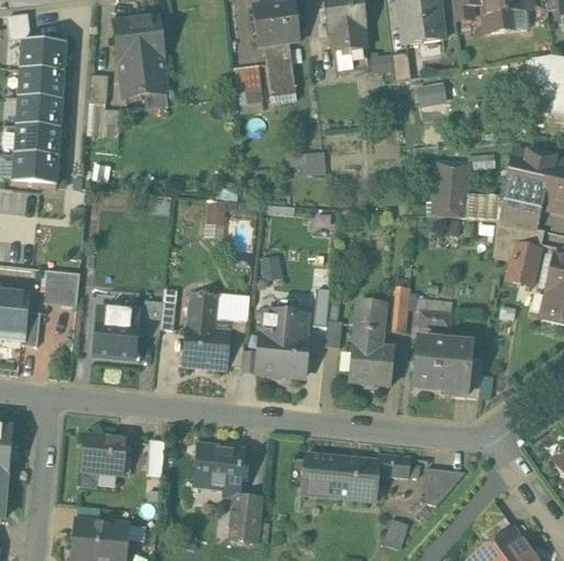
[(323,0),(328,32),(331,32),(364,28),(366,28),(363,0),(323,0)]
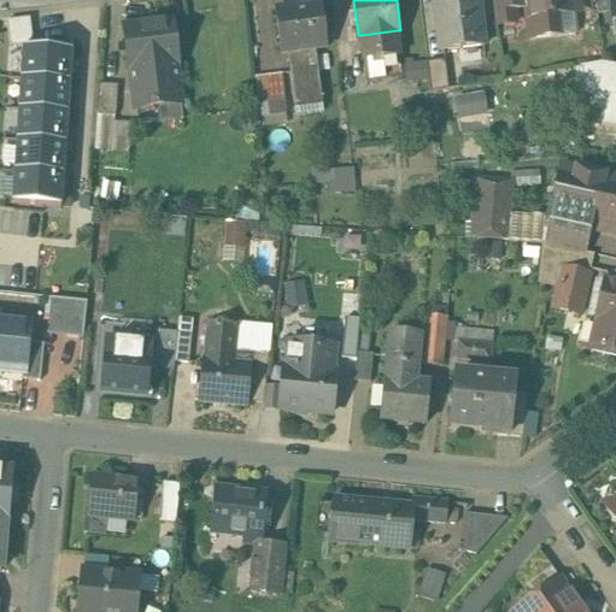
[(435,0),(441,48),(485,42),(479,0),(435,0)]
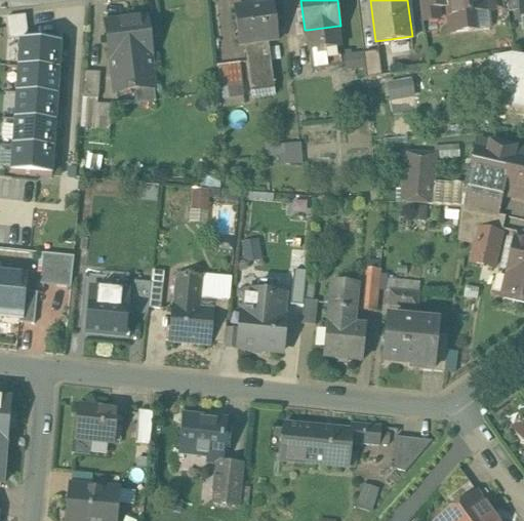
[(420,0),(422,17),(440,15),(439,5),(448,4),(448,0),(420,0)]
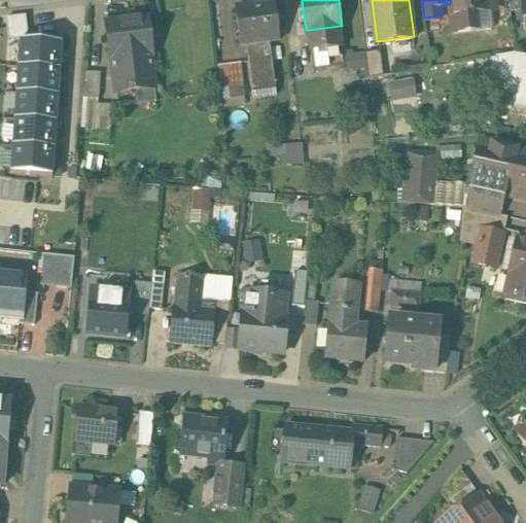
[(450,0),(450,4),(453,31),(476,28),(474,10),(490,8),(489,0),(450,0)]
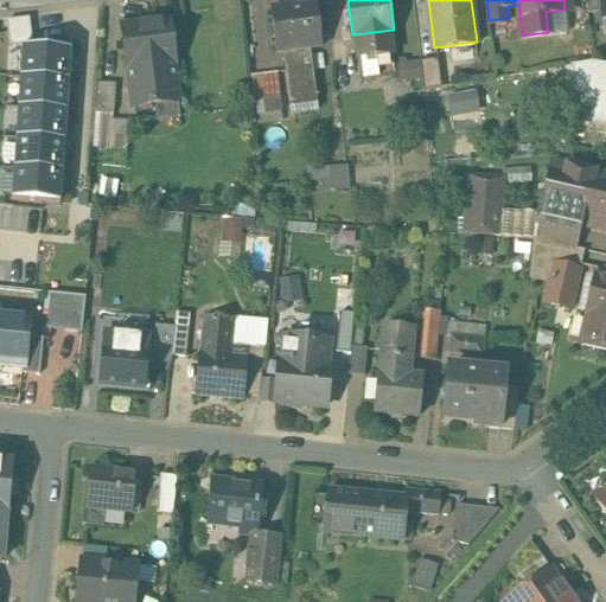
[(587,0),(588,11),(603,8),(601,0),(587,0)]
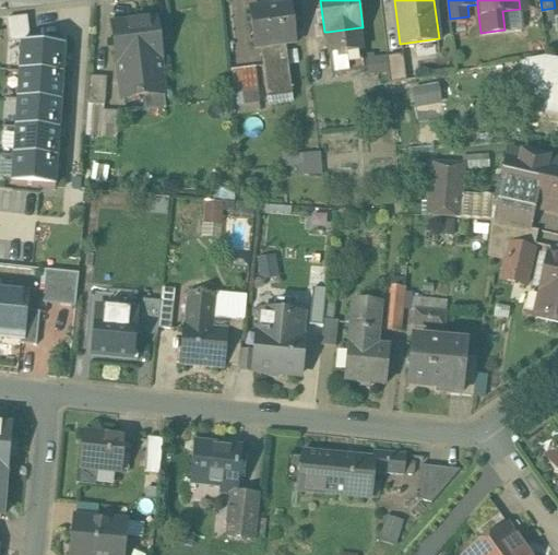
[(292,1),(272,3),(272,1),(271,1),(250,4),(256,45),(261,44),(286,40),(296,39),(292,1)]
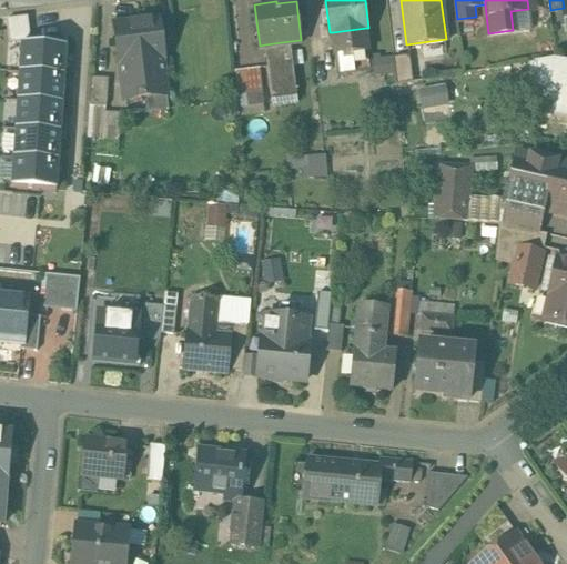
[(159,16),(115,21),(124,98),(168,92),(159,16)]
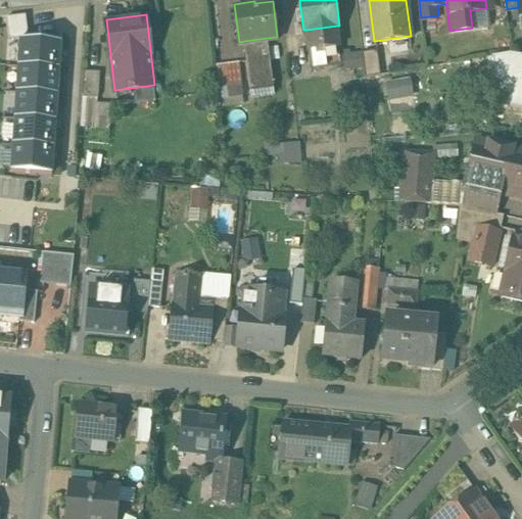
[(66,18),(22,16),(21,46),(64,49),(66,18)]
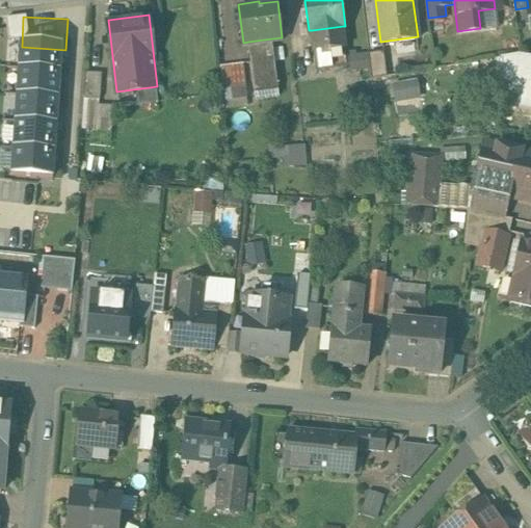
[(343,26),(312,30),(314,49),(345,45),(343,26)]
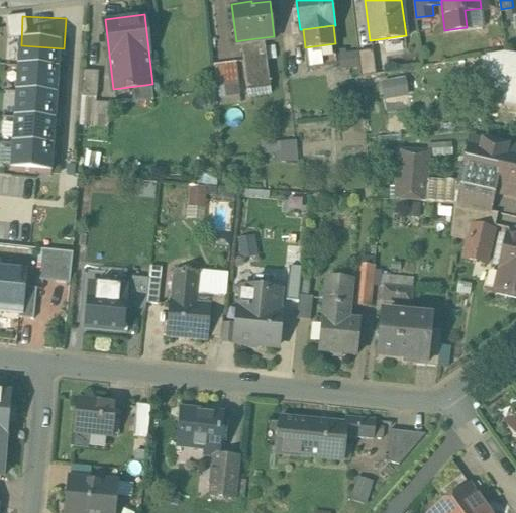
[(265,37),(241,40),(247,88),(249,87),(249,83),(270,81),(265,37)]
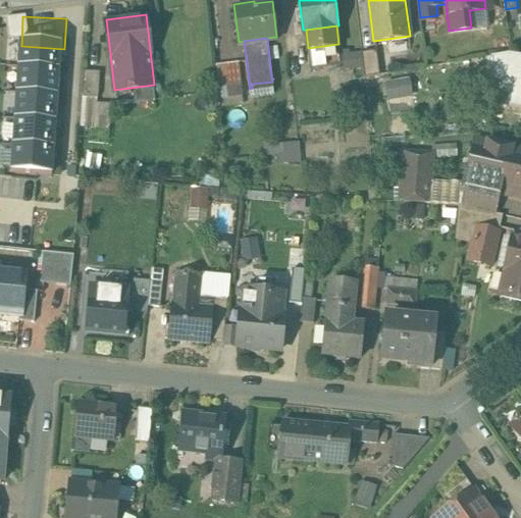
[(339,44),(308,48),(310,65),(341,61),(339,44)]
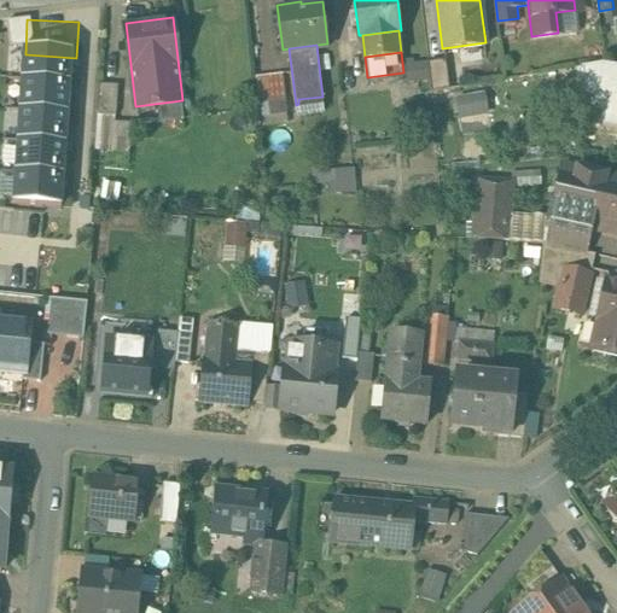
[(74,88),(76,58),(25,54),(23,86),(74,88)]
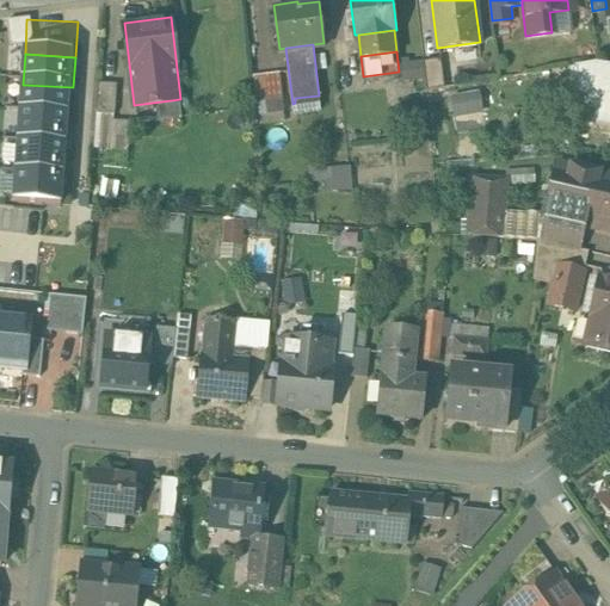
[(442,55),(424,57),(427,87),(445,84),(442,55)]
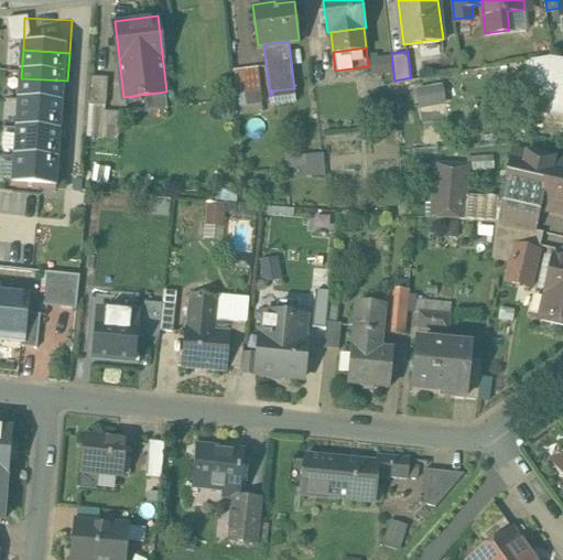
[(562,56),(552,54),(531,57),(533,72),(532,79),(531,79),(530,82),(543,84),(540,96),(551,98),(549,109),(548,109),(548,111),(562,115),(562,56)]
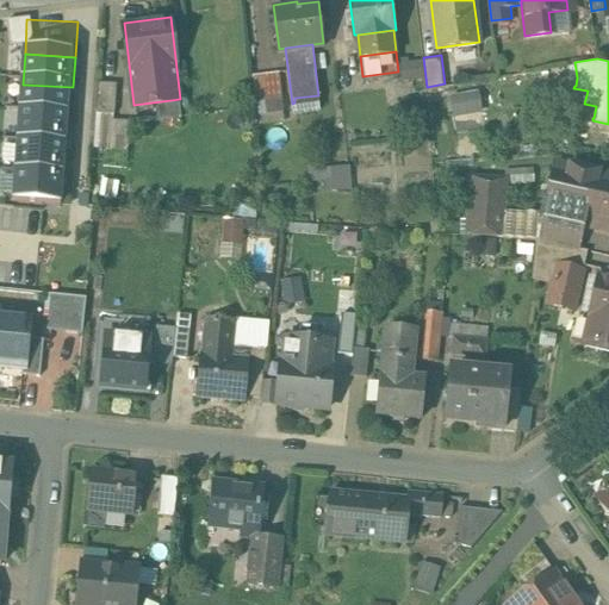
[(280,68),(253,72),(256,98),(283,95),(280,68)]
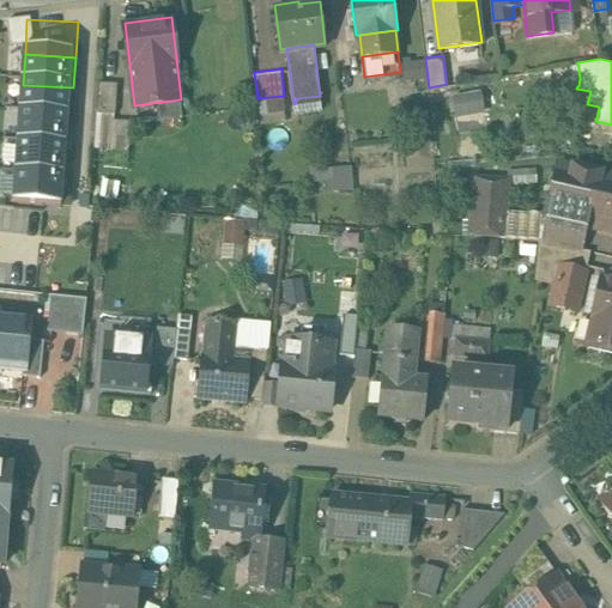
[(117,81),(98,80),(97,109),(114,111),(116,111),(117,81)]
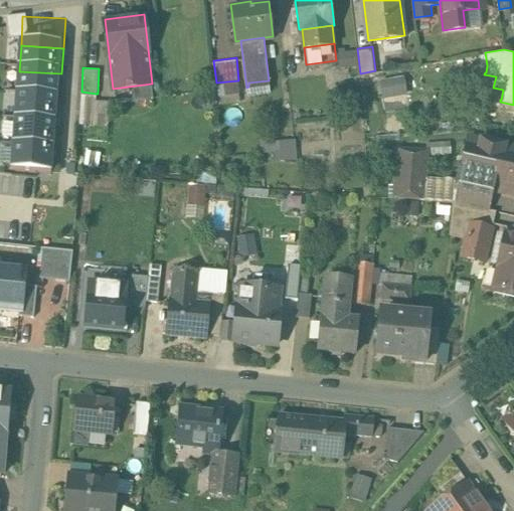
[(61,73),(19,71),(18,105),(59,107),(61,73)]
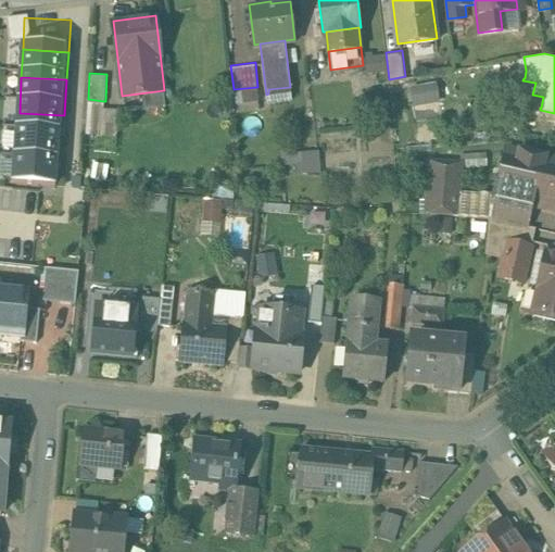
[(436,82),(413,86),(415,101),(439,97),(436,82)]
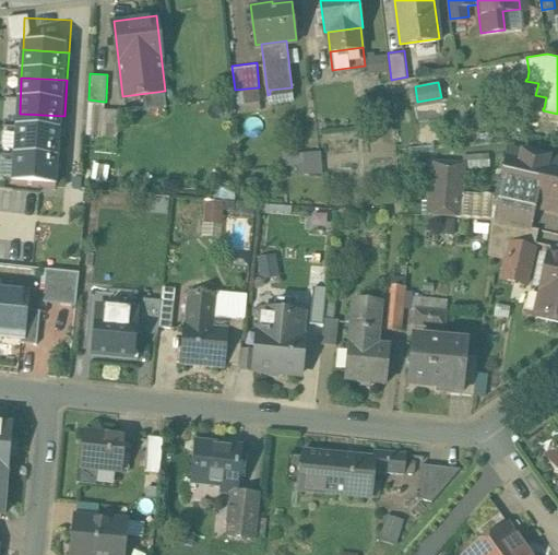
[(88,99),(84,99),(83,119),(101,120),(102,120),(103,120),(104,120),(104,107),(104,102),(88,99)]
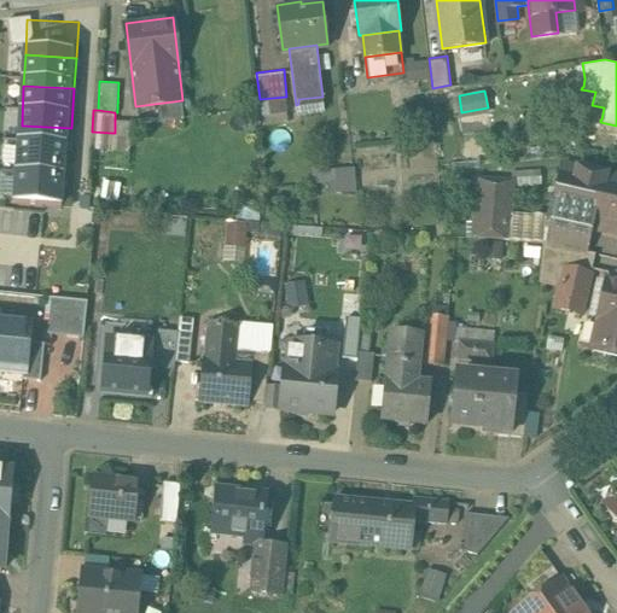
[(132,120),(115,118),(115,133),(114,133),(112,149),(129,150),(132,120)]
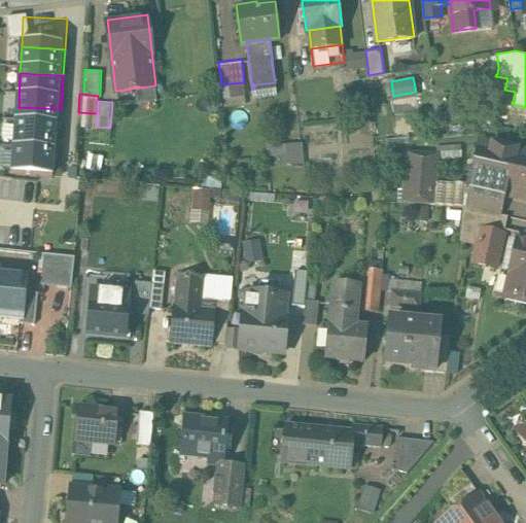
[(59,141),(61,109),(19,107),(15,138),(59,141)]
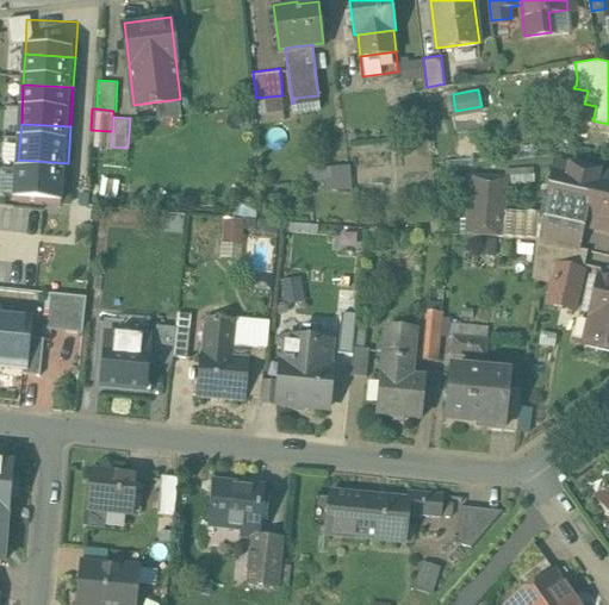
[(110,131),(91,130),(91,145),(111,147),(112,131),(111,131),(110,131)]
